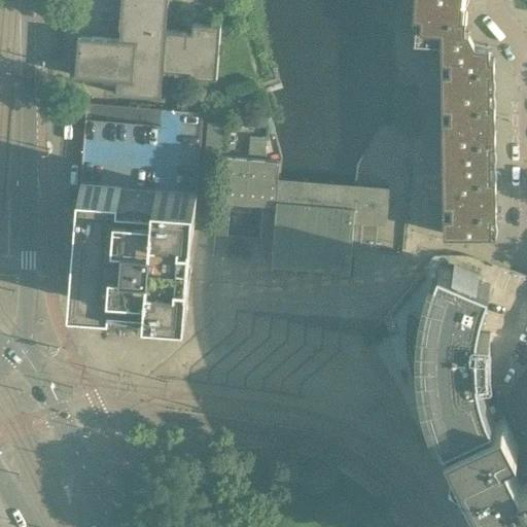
[(116,79),(116,88),(115,94),(132,95),(132,93),(156,95),(156,97),(161,97),(163,69),(189,71),(188,76),(216,77),(220,24),(192,22),(192,32),(164,30),(165,0),(123,0),(121,27),(119,26),(119,28),(120,28),(119,39),(78,36),(75,76),(116,79)]
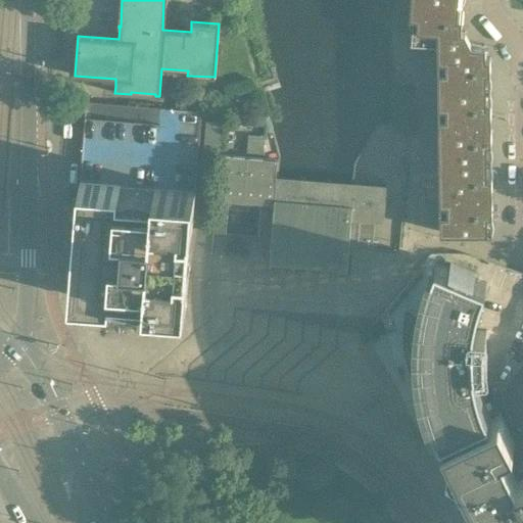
[(490,73),(490,57),(485,57),(485,46),(472,46),(469,40),(465,31),(461,31),(462,18),(458,17),(459,2),(434,0),(414,0),(411,41),(440,43),(445,44),(445,51),(446,58),(441,58),(441,84),(486,84),(486,73),(490,73)]
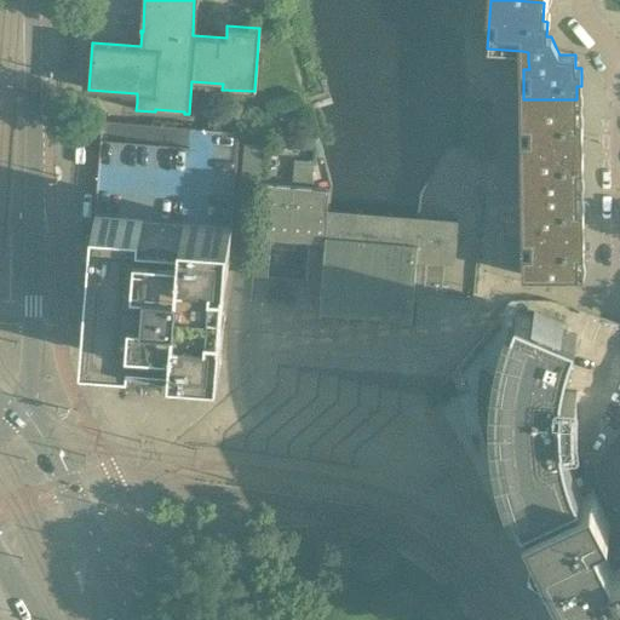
[(583,170),(581,124),(577,124),(577,99),(523,99),(523,127),(522,128),(521,130),(521,131),(521,133),(521,135),(522,137),(523,138),(524,156),(523,156),(522,158),(521,160),(521,161),(521,164),(522,165),(522,166),(523,167),(524,167),(524,193),(578,193),(578,170),(583,170)]
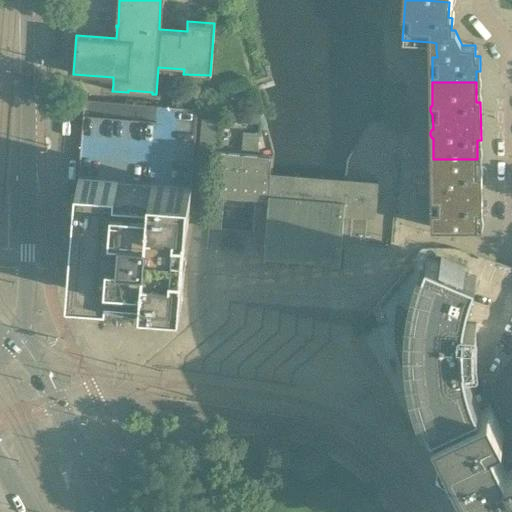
[(197,108),(84,99),(83,110),(80,145),(78,177),(191,186),(197,108)]
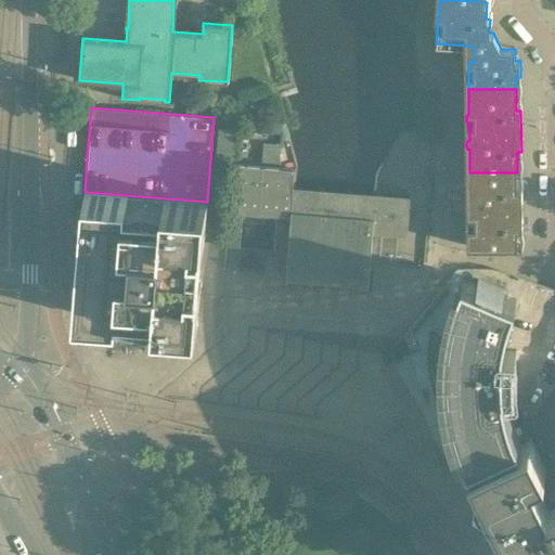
[(268,121),(267,133),(281,134),(282,123),(268,121)]
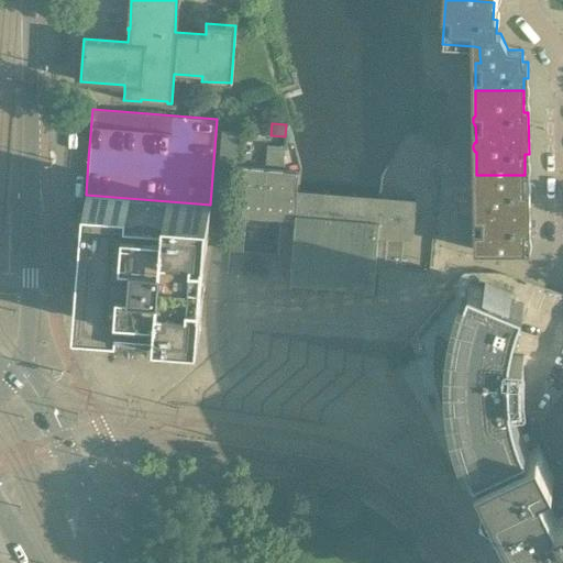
[(221,129),(219,159),(238,162),(240,130),(221,129)]
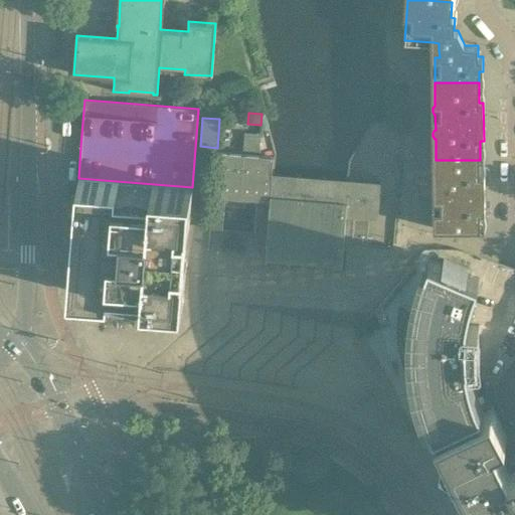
[(248,131),(247,151),(261,152),(262,132),(248,131)]
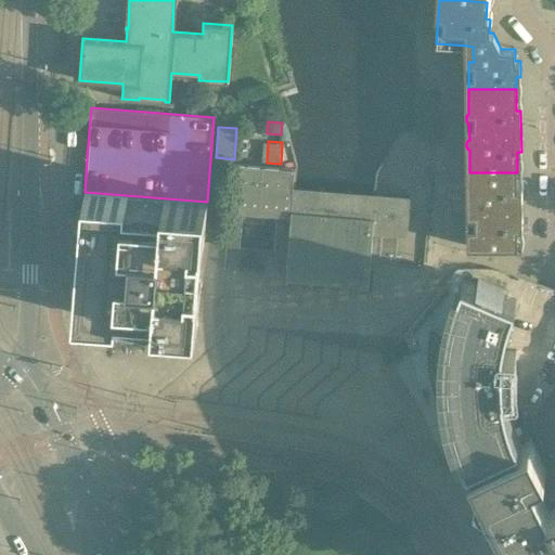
[(231,166),(226,245),(226,247),(240,248),(242,214),(259,216),(262,168),(231,166)]
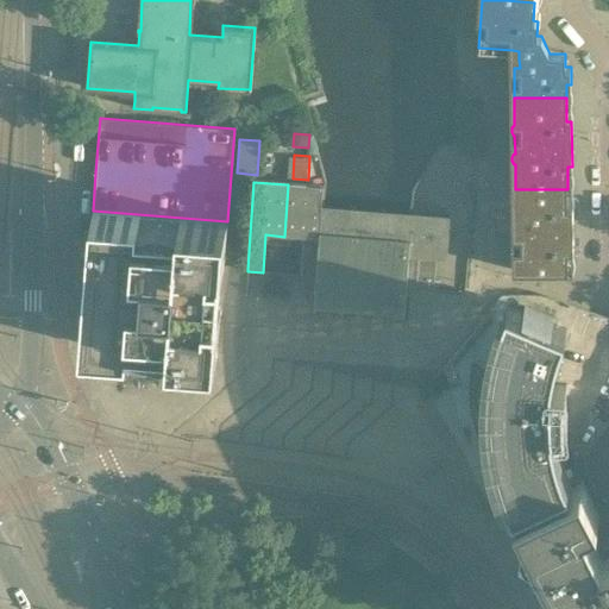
[(322,187),(288,184),(284,237),(302,238),(300,276),(315,277),(321,206),(322,187)]
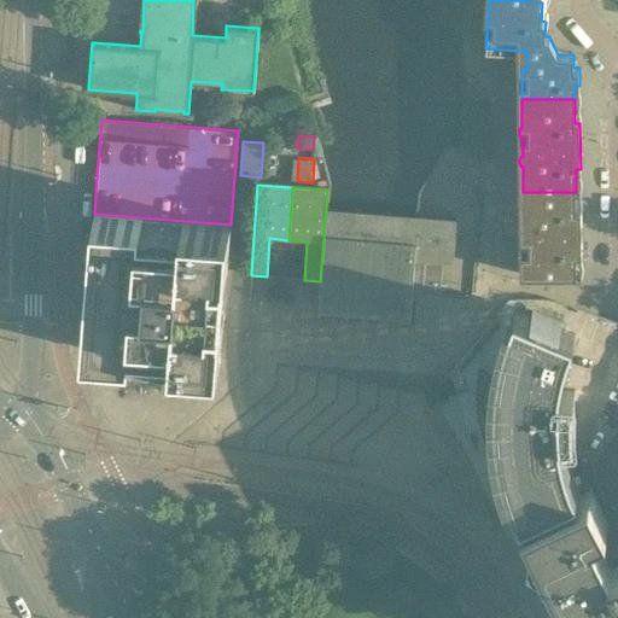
[(582,254),(581,220),(581,208),(576,208),(576,192),(523,192),(524,275),(577,274),(576,255),(582,254)]
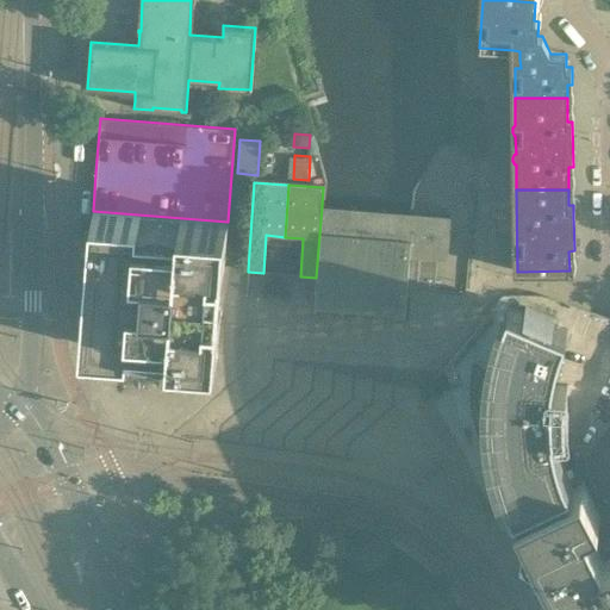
[(411,213),(322,206),(316,278),(313,303),(338,305),(362,307),(386,310),(405,311),(406,290),(434,292),(437,243),(449,244),(452,217),(411,213)]
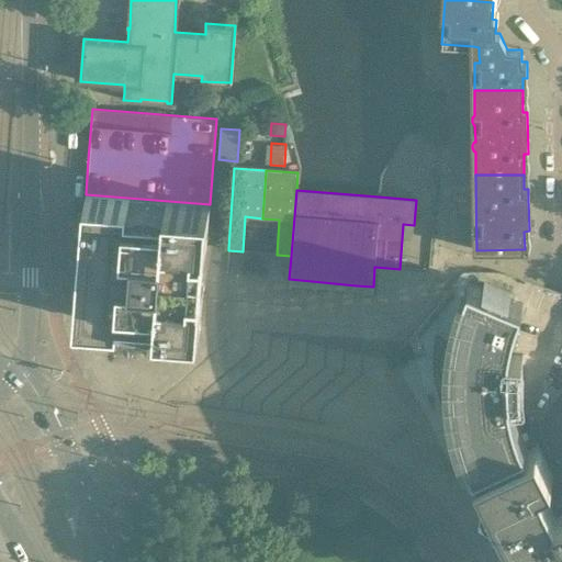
[(210,204),(86,194),(82,238),(87,239),(85,277),(79,276),(76,318),(120,323),(120,313),(157,316),(156,325),(200,328),(203,285),(201,284),(203,248),(206,248),(210,204)]
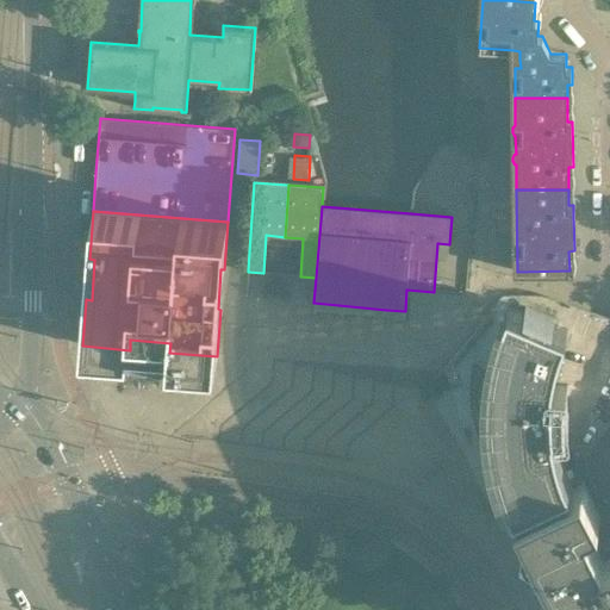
[(490,425),(493,446),(496,460),(499,473),(500,477),(506,492),(515,511),(572,483),(566,470),(560,455),(555,435),(554,429),(568,427),(567,416),(567,402),(566,397),(567,386),(553,385),(554,381),(555,368),(559,356),(562,343),(567,330),(509,304),(506,306),(497,340),(493,356),(490,378),(489,391),(489,409),(490,425)]
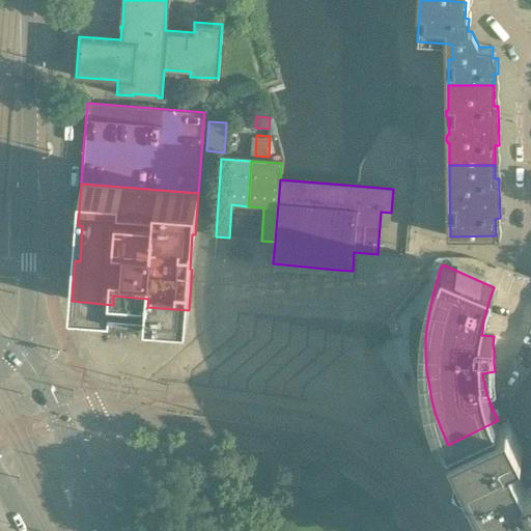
[(522,450),(507,420),(449,449),(456,464),(454,475),(465,481),(466,481),(478,508),(476,520),(486,526),(487,526),(490,530),(530,530),(530,467),(520,473),(510,455),(522,450)]
